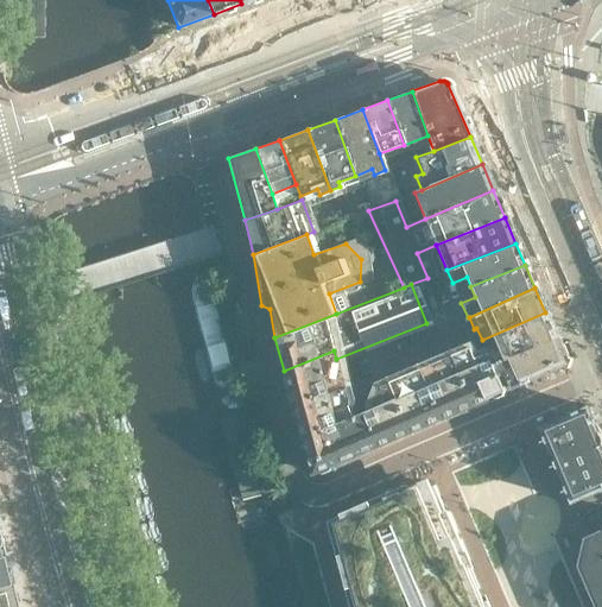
[(200,298),(201,305),(202,314),(222,392),(239,389),(217,309),(215,302),(211,296),(210,293),(208,291),(207,289),(204,289),(203,289),(202,290),(201,293),(200,296),(200,298)]
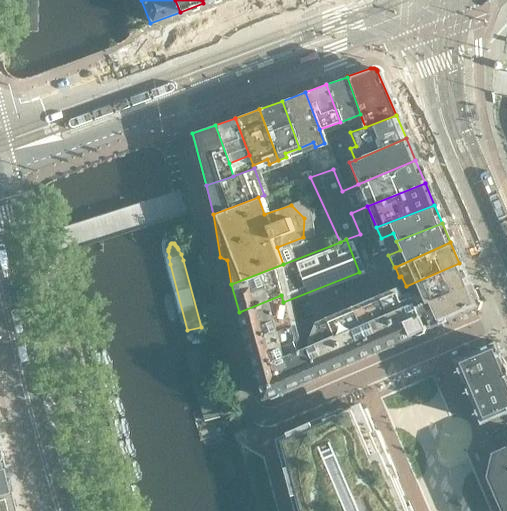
[(413,306),(467,283),(459,263),(406,286),(410,296),(408,296),(413,306)]
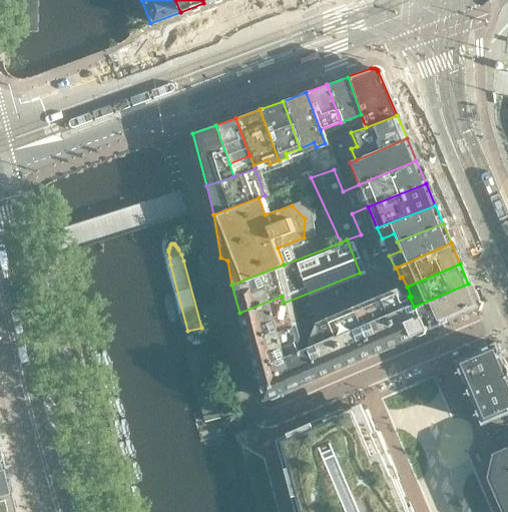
[(473,308),(475,301),(468,284),(414,307),(418,317),(423,315),(428,327),(455,316),(473,308)]
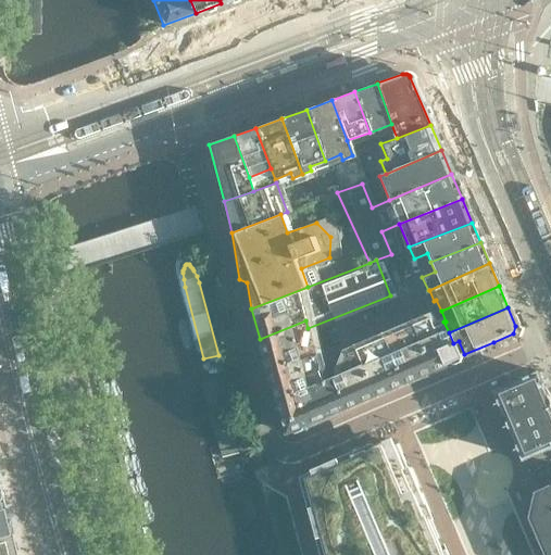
[(453,343),(449,332),(443,322),(443,319),(442,319),(439,318),(438,317),(434,319),(431,315),(410,324),(429,369),(459,356),(453,343)]
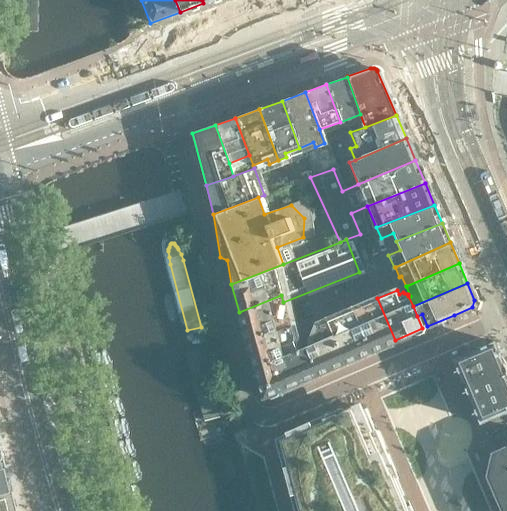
[(288,322),(285,310),(283,302),(281,295),(239,312),(246,340),(288,322)]
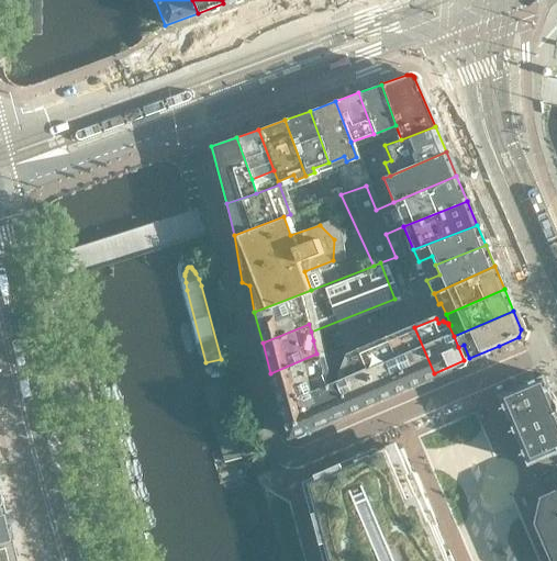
[(434,373),(414,327),(386,339),(405,385),(434,373)]
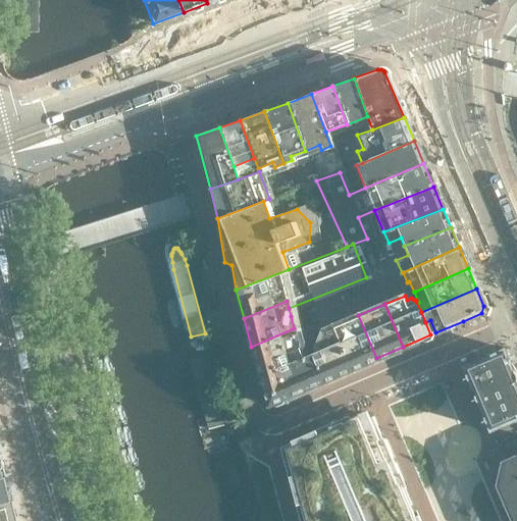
[(376,358),(358,315),(331,327),(350,369),(376,358)]
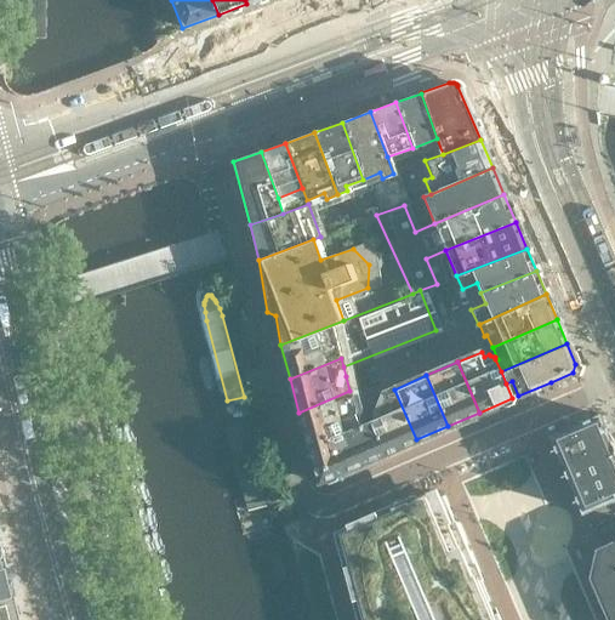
[(416,439),(394,390),(377,397),(370,414),(373,419),(368,420),(382,454),(416,439)]
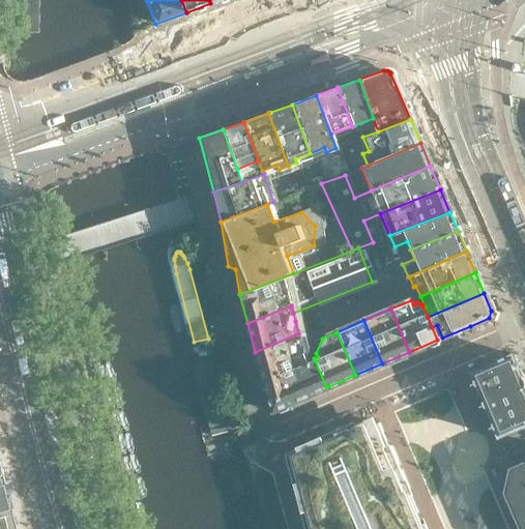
[(305,362),(298,333),(255,352),(262,380),(305,362)]
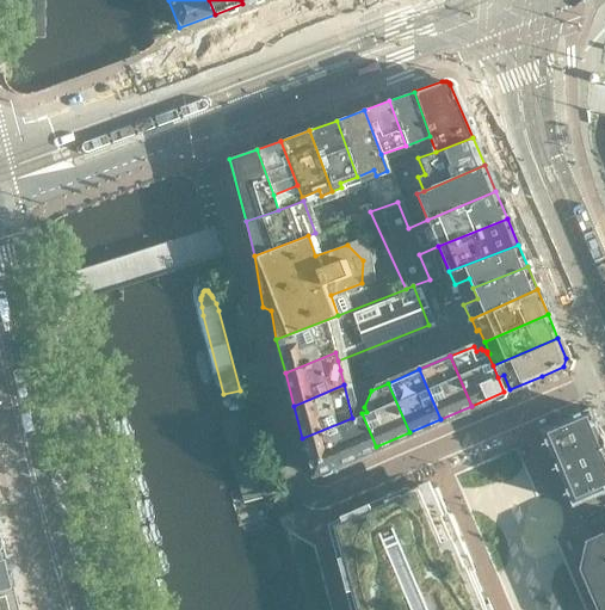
[(598,433),(587,408),(539,429),(549,454),(598,433)]
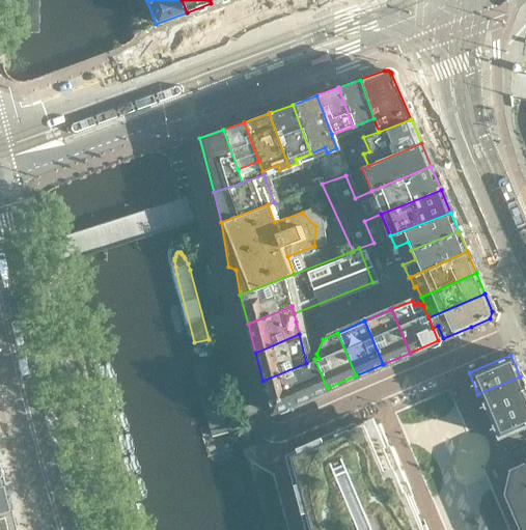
[(211,453),(230,448),(208,358),(187,363),(211,453)]
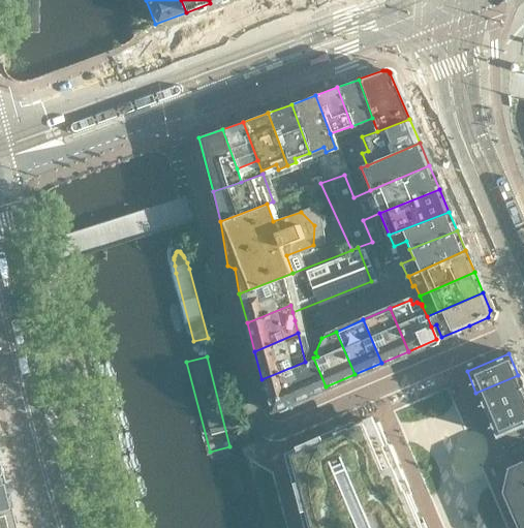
[(326,386),(313,358),(305,362),(262,379),(270,410),(326,386)]
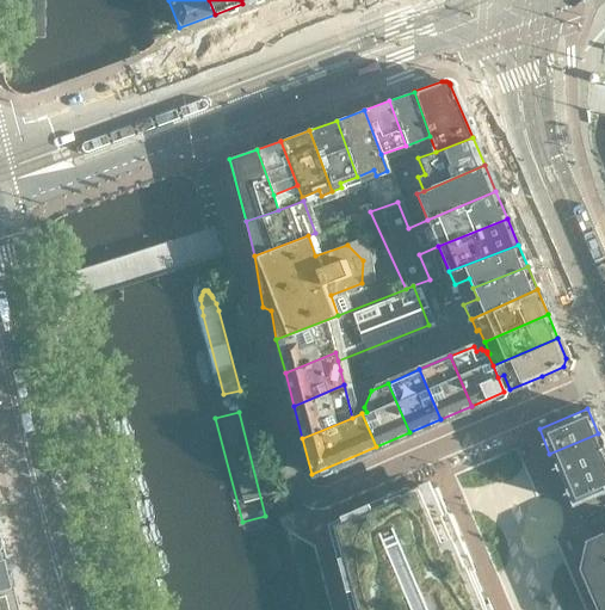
[(604,448),(598,433),(549,454),(560,479),(604,458),(604,448)]
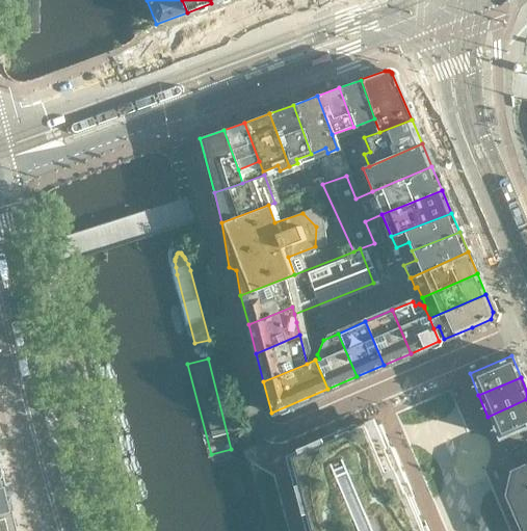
[(526,425),(526,399),(488,417),(497,439),(526,425)]
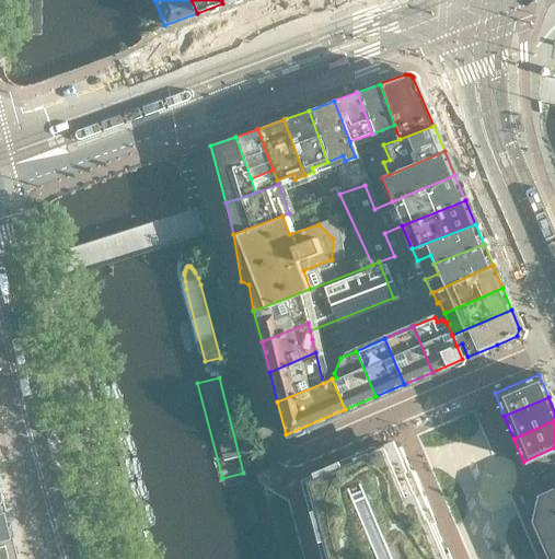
[(301,487),(299,487),(303,507),(307,505),(308,509),(313,508),(314,512),(309,513),(310,515),(307,516),(311,533),(314,532),(315,536),(320,535),(321,538),(318,539),(319,542),(314,543),(319,558),(448,558),(446,554),(441,555),(440,552),(439,552),(438,549),(437,550),(436,549),(434,551),(432,548),(434,547),(434,546),(436,545),(435,543),(437,542),(429,523),(427,524),(426,523),(423,525),(419,519),(427,515),(419,497),(416,499),(416,498),(412,500),(411,498),(417,495),(415,490),(416,489),(409,472),(401,475),(399,469),(401,468),(400,467),(404,465),(396,447),(390,450),(389,446),(384,449),(383,445),(382,444),(372,449),(373,450),(372,451),(373,453),(368,455),(365,449),(350,454),(353,462),(351,462),(348,456),(336,462),(338,467),(333,469),(332,466),(328,467),(328,466),(314,473),(316,477),(305,481),(307,485),(301,486),(301,487)]
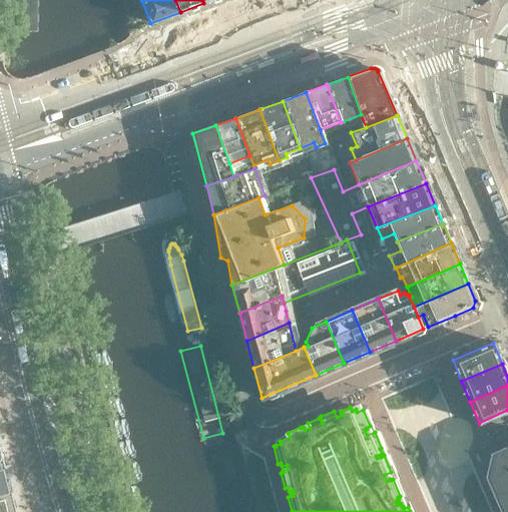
[(485,477),(507,467),(507,444),(490,453),(485,476),(485,477)]
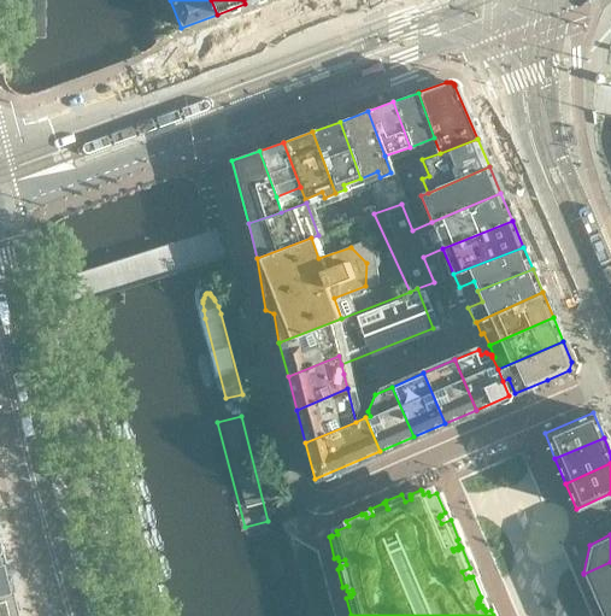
[(593,596),(610,587),(610,562),(583,574),(593,596)]
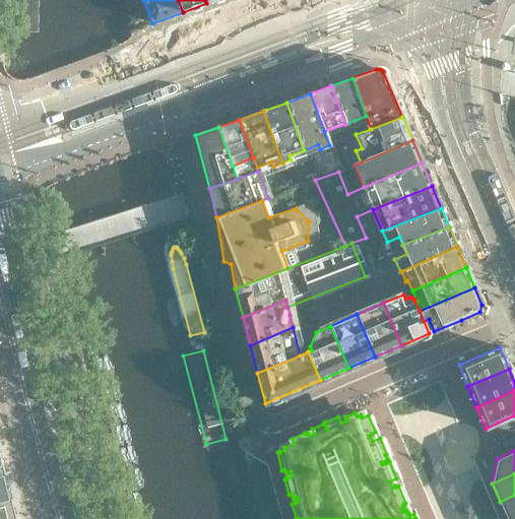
[(506,518),(510,518),(514,517),(514,495),(500,502),(506,518)]
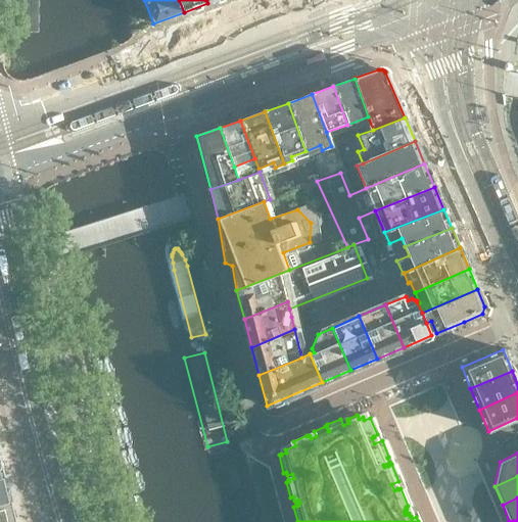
[(0,521),(8,521),(3,501),(0,501),(0,521)]
